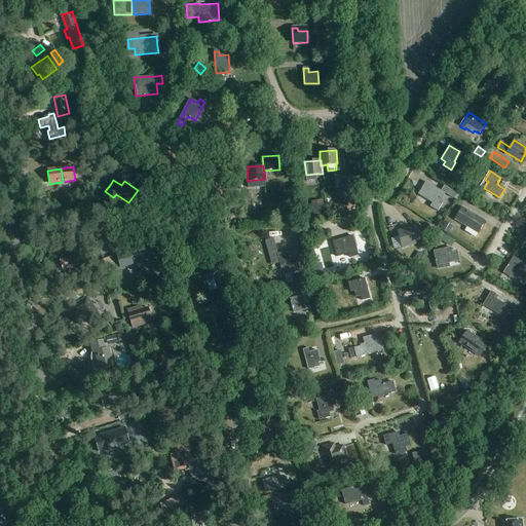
[(426,183),(419,194),(431,202),(429,207),(438,212),(443,202),(437,198),(438,196),(442,199),(445,194),(454,199),(456,195),(458,196),(459,193),(458,192),(457,194),(444,186),(441,191),(426,183)]
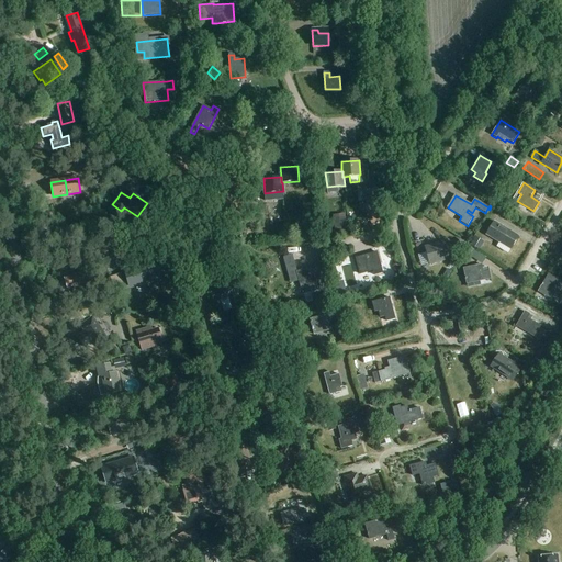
[(334,231),(347,229),(346,217),(333,218),(334,231)]
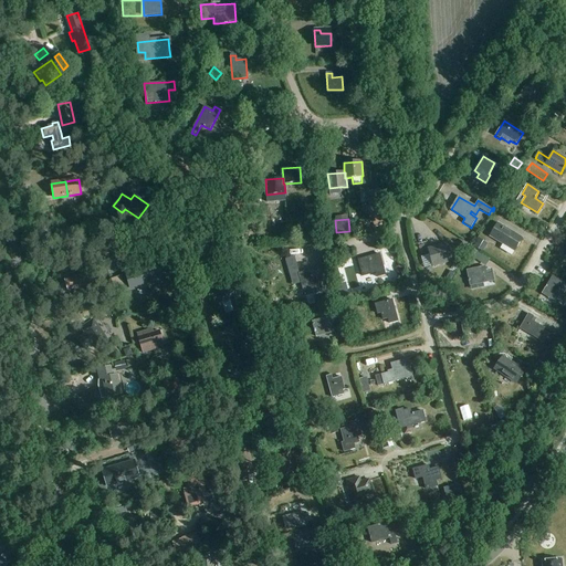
[(498,222),(489,236),(514,251),(523,238),(498,222)]
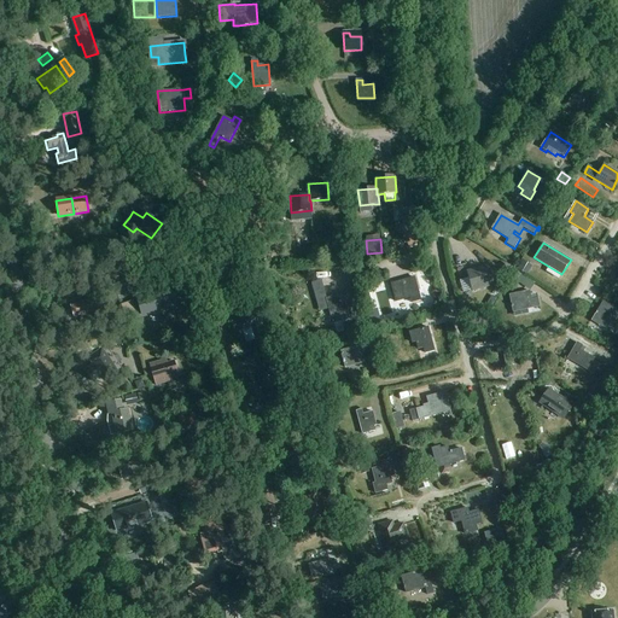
[(523,260),(517,269),(524,274),(530,264),(523,260)]
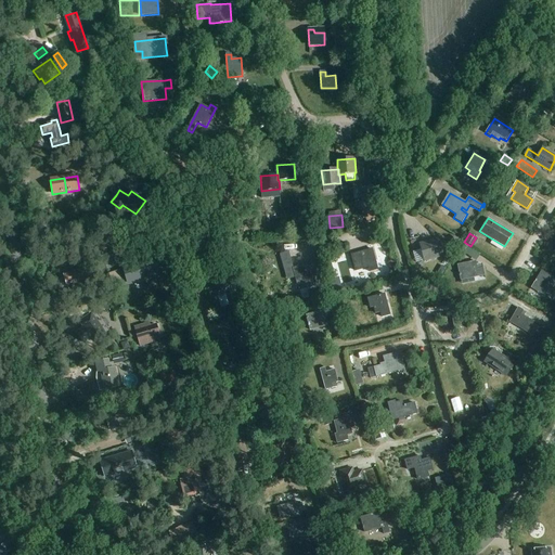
[(454,236),(450,243),(457,247),(462,241),(454,236)]
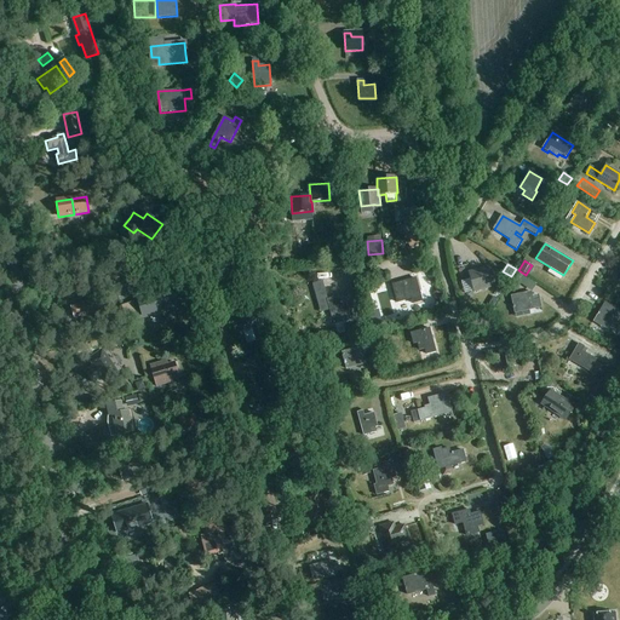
[(247,267),(230,271),(234,281),(250,276),(247,267)]
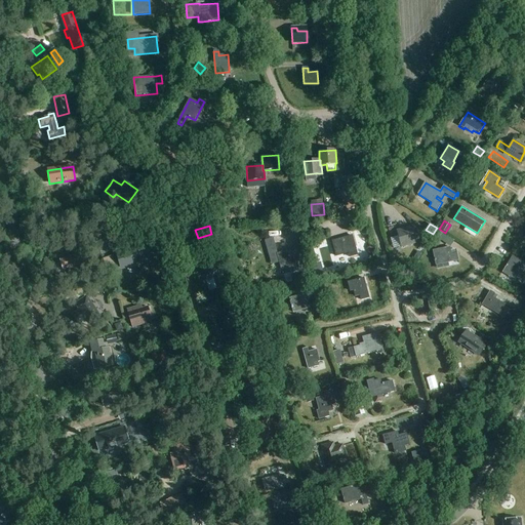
[(401,230),(396,231),(401,247),(405,246),(419,242),(415,226),(401,230)]
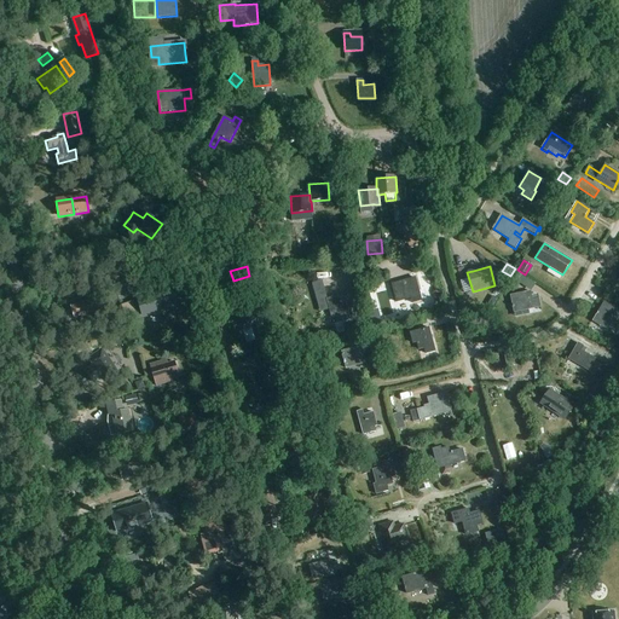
[(293,270),(293,284),(322,284),(323,270),(293,270)]
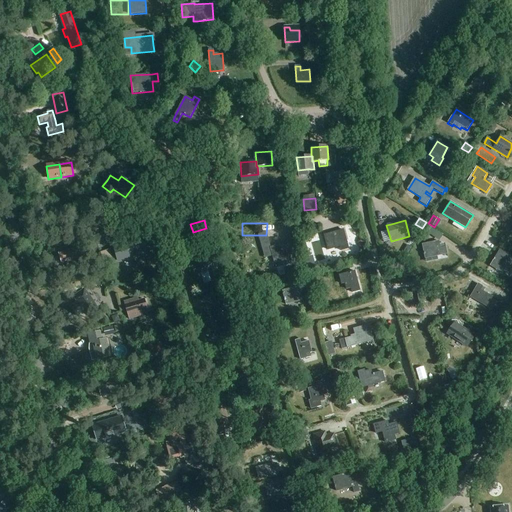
[(428,224),(424,230),(430,234),(434,228),(428,224)]
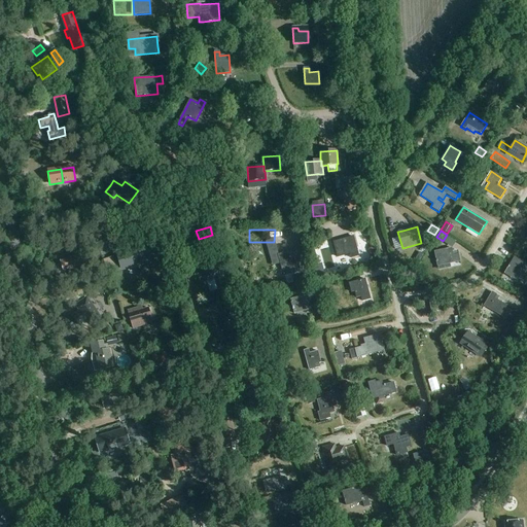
[(353,237),(343,240),(334,242),(338,257),(350,254),(351,258),(359,256),(353,237)]
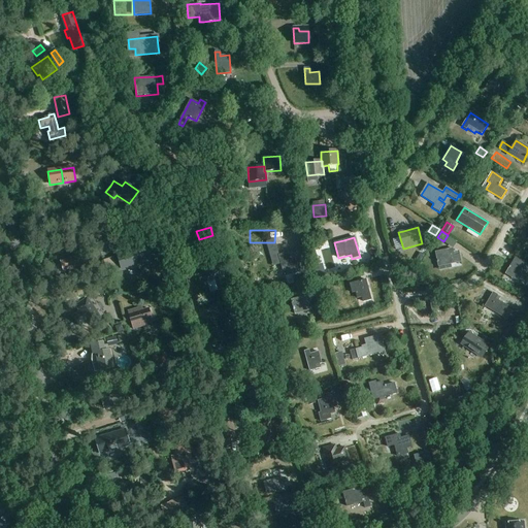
[(145,248),(122,254),(125,267),(131,266),(136,264),(137,267),(151,264),(145,248)]
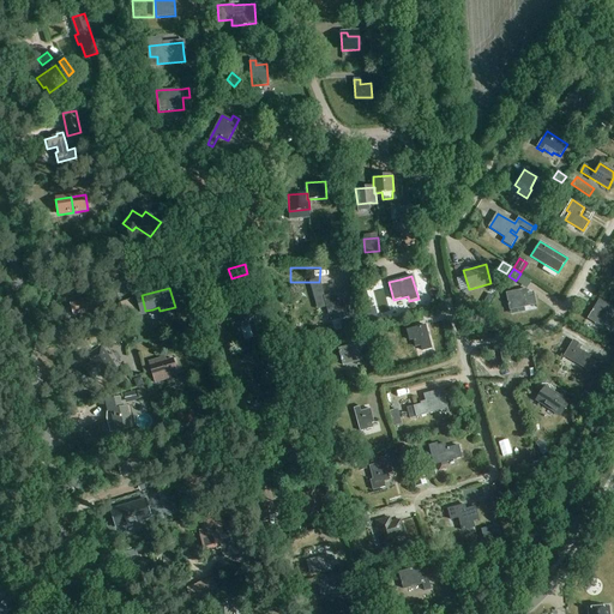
[(323,288),(313,290),(314,298),(325,295),(323,288)]
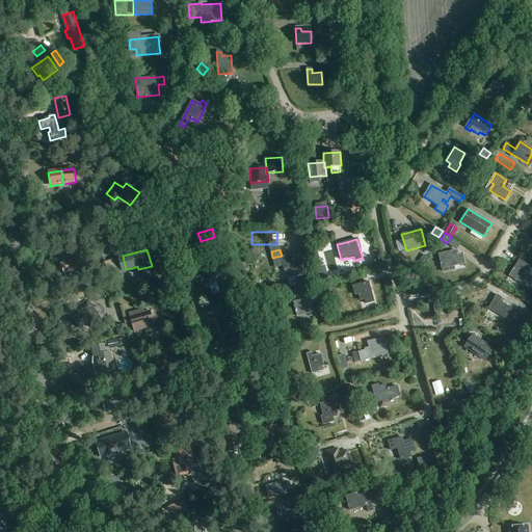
[(439,255),(442,268),(464,264),(462,257),(457,258),(455,250),(439,255)]
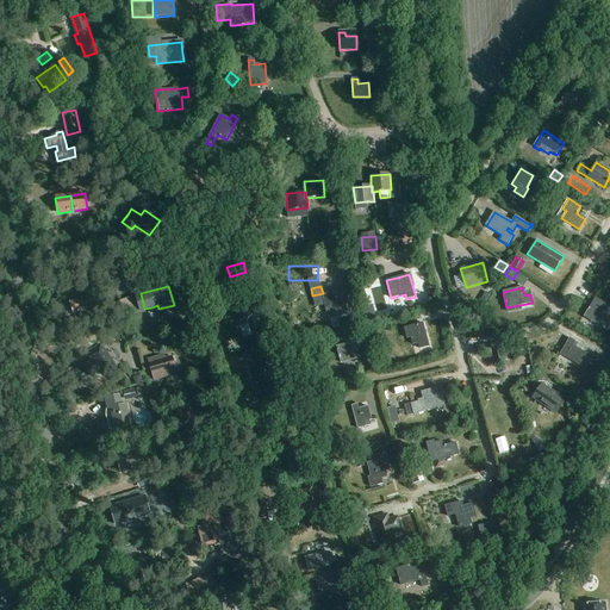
[(344,288),(322,294),(327,312),(329,319),(352,313),(349,306),(344,288)]
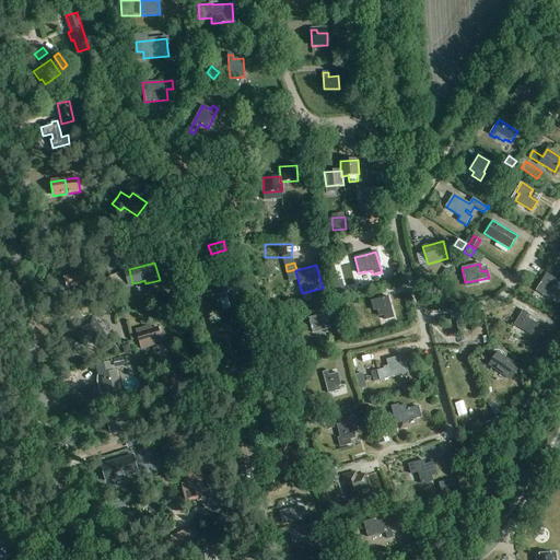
[(67,287),(89,279),(84,267),(79,269),(80,271),(63,277),(67,287)]
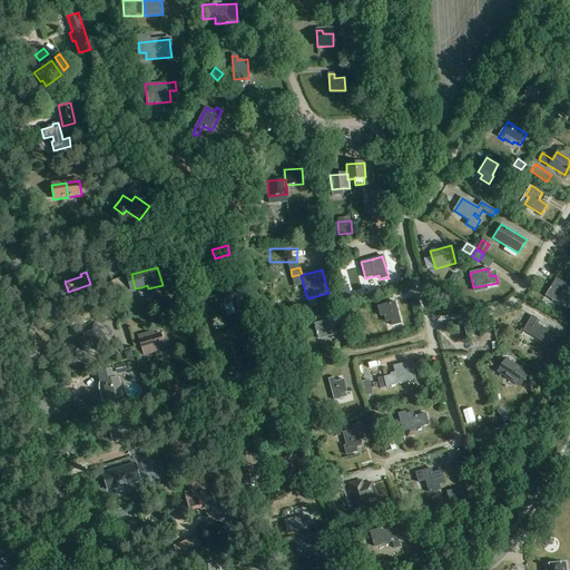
[(236,277),(228,279),(231,287),(238,285),(249,282),(248,274),(236,277)]
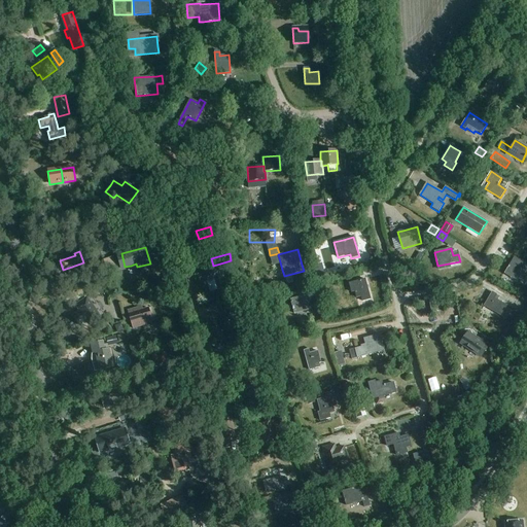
[(526,270),(526,265),(515,257),(506,272),(525,283),(526,279),(526,276),(524,275),(526,270)]
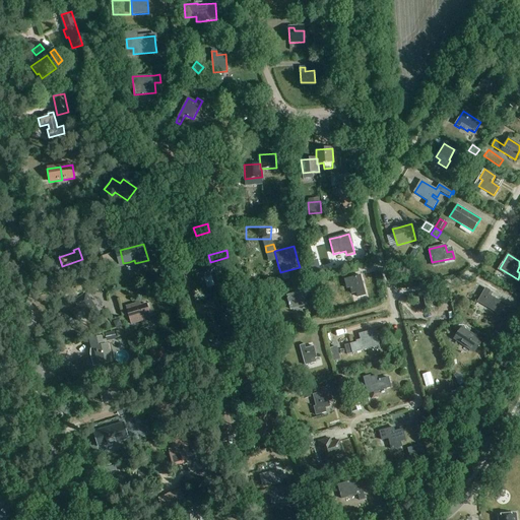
[(223,280),(217,261),(210,263),(211,266),(201,268),(204,277),(212,274),(215,286),(221,284),(220,280),(223,280)]
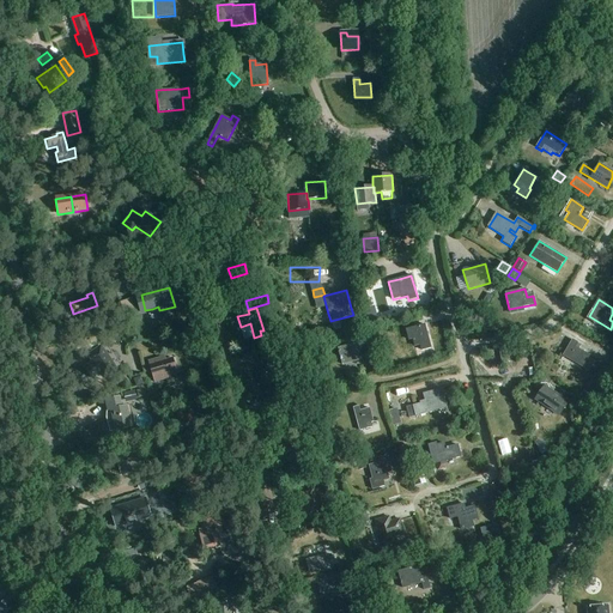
[(431,349),(425,325),(406,329),(408,340),(413,339),(414,346),(420,345),(422,351),(431,349)]
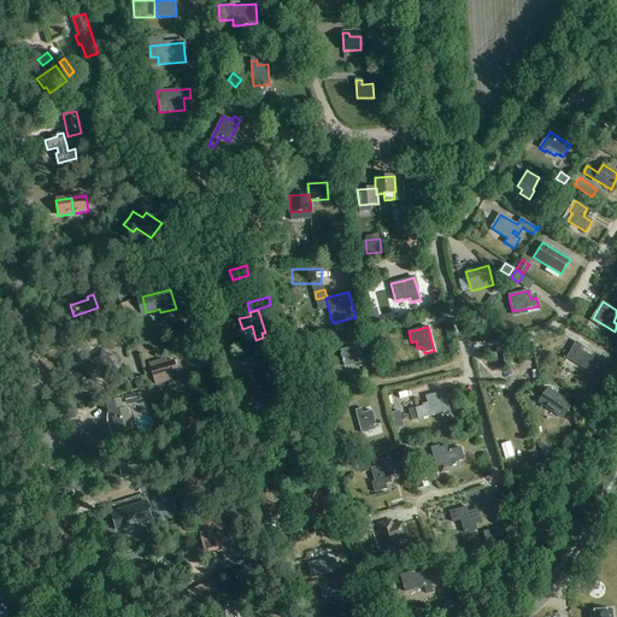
[(404,334),(391,338),(393,348),(406,346),(404,334)]
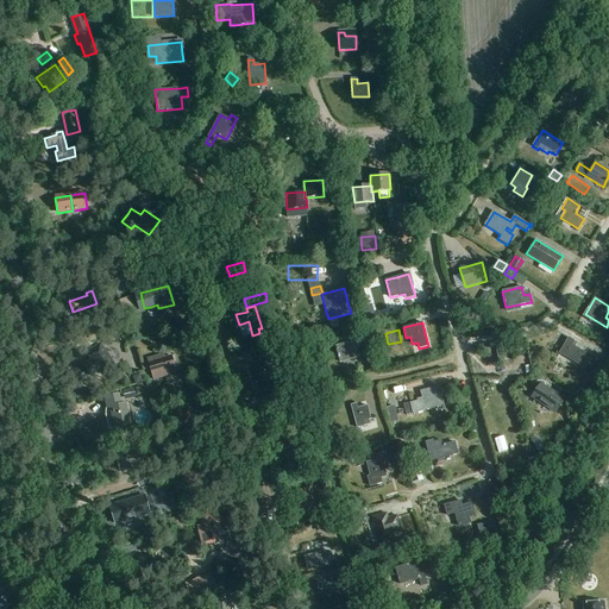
[(578,343),(573,340),(569,338),(559,353),(579,364),(585,353),(575,347),(578,343)]
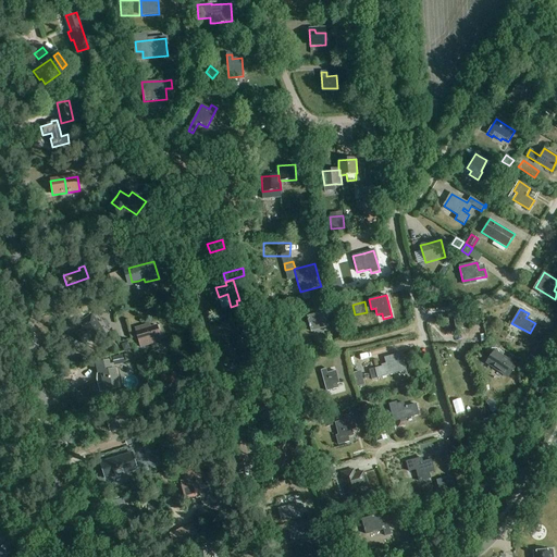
[(311,332),(329,326),(326,318),(332,317),(330,311),(307,317),(311,332)]
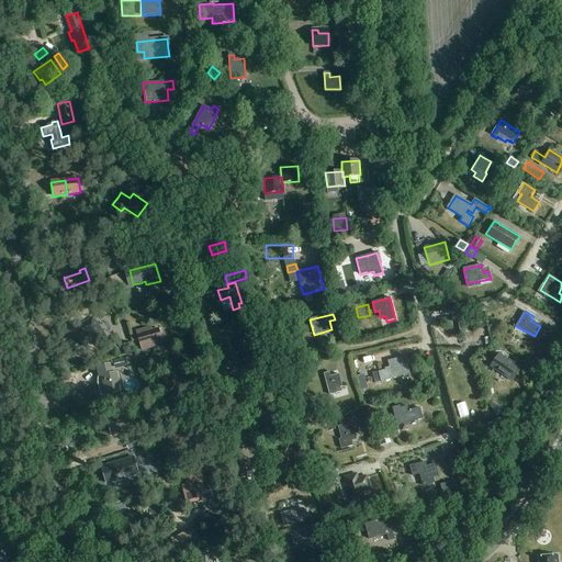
[(87,332),(77,338),(83,347),(92,340),(96,345),(105,338),(92,318),(82,326),(87,332)]
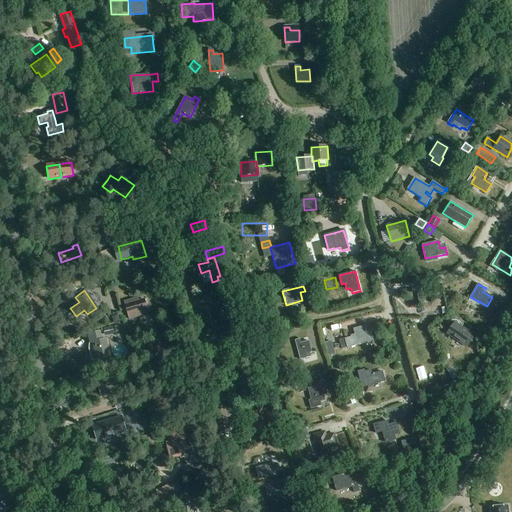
[(226,297),(217,299),(218,305),(227,303),(226,297)]
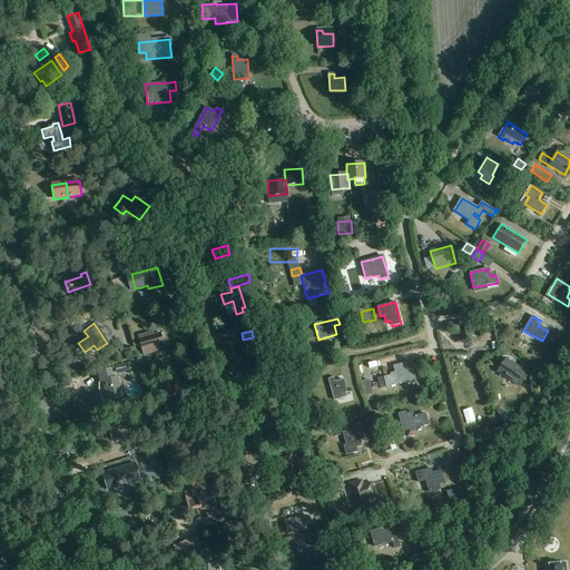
[(151,332),(138,336),(144,355),(158,351),(156,346),(164,344),(160,333),(153,335),(151,332)]
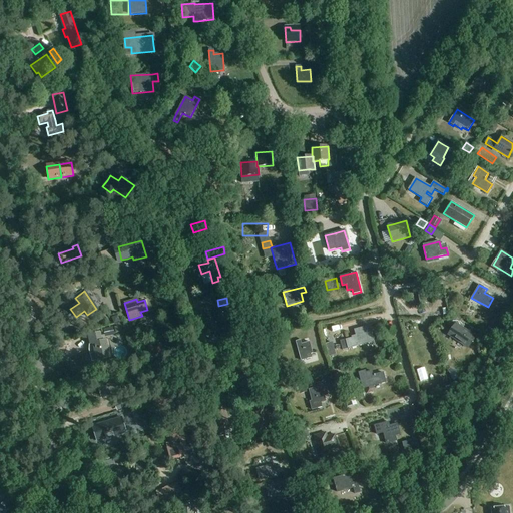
[(227,309),(212,313),(214,319),(216,319),(219,331),(233,327),(227,309)]
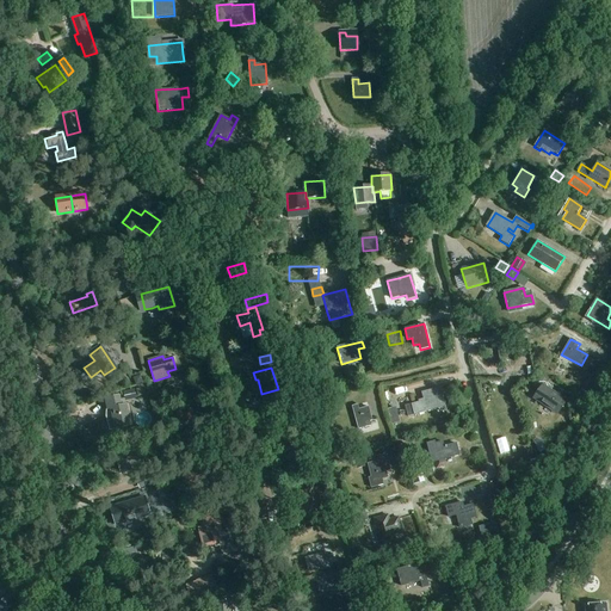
[(140,375),(133,377),(135,386),(142,383),(140,375)]
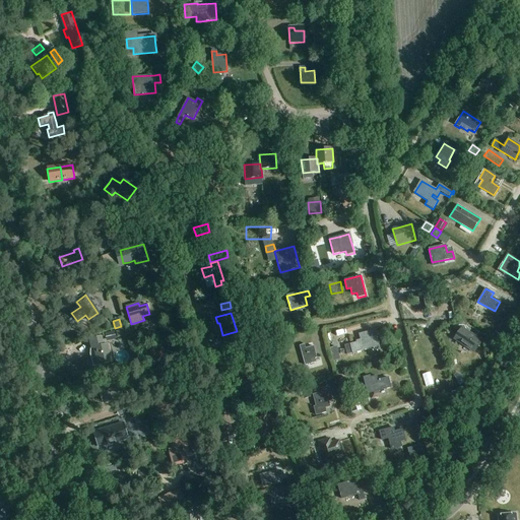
[(471,327),(462,321),(457,328),(458,329),(457,331),(458,331),(453,339),(474,353),(482,341),(468,331),(471,327)]
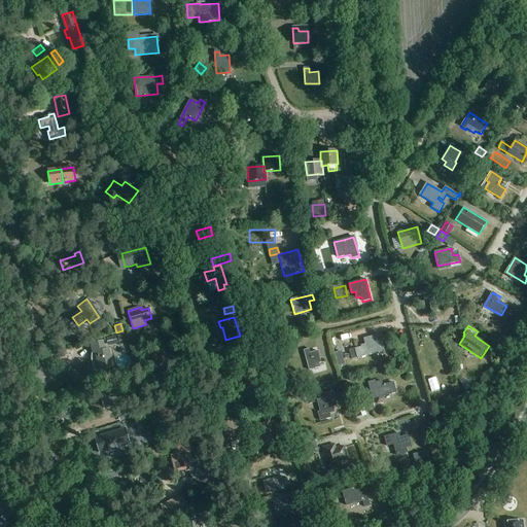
[(139,337),(141,343),(152,338),(159,337),(156,327),(149,329),(150,331),(139,337)]
